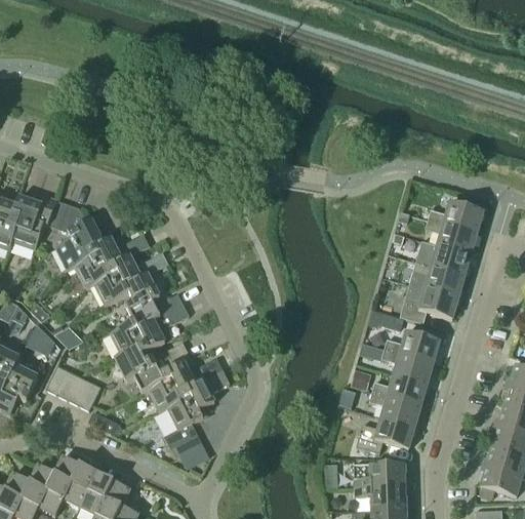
[(15,205),(9,222),(16,224),(10,241),(11,241),(35,249),(43,224),(47,225),(55,200),(44,196),(41,204),(17,196),(14,204),(15,205)]
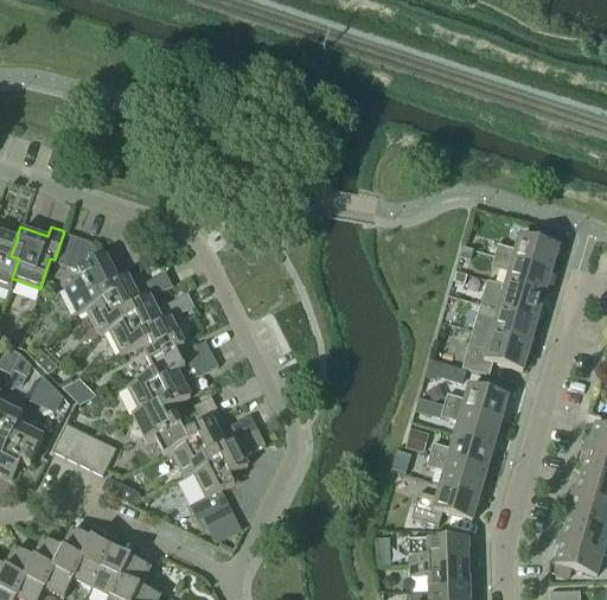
[(0,230),(0,285),(10,288),(13,279),(12,279),(19,259),(11,256),(18,237),(17,236),(0,230)]
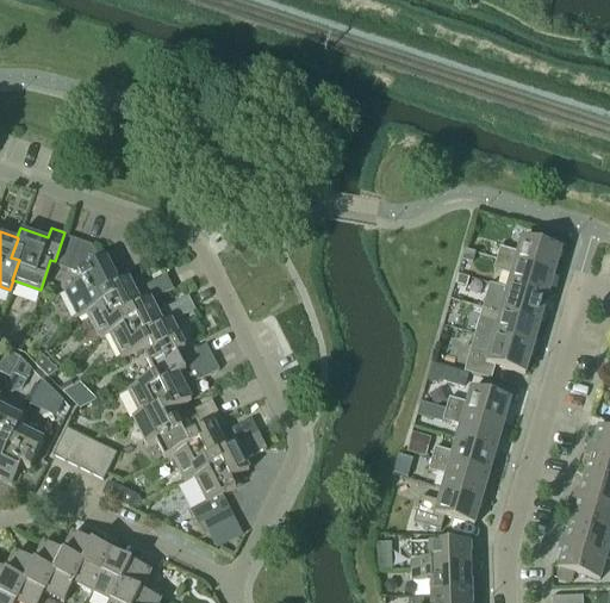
[(64,232),(55,261),(68,266),(78,237),(64,232)]
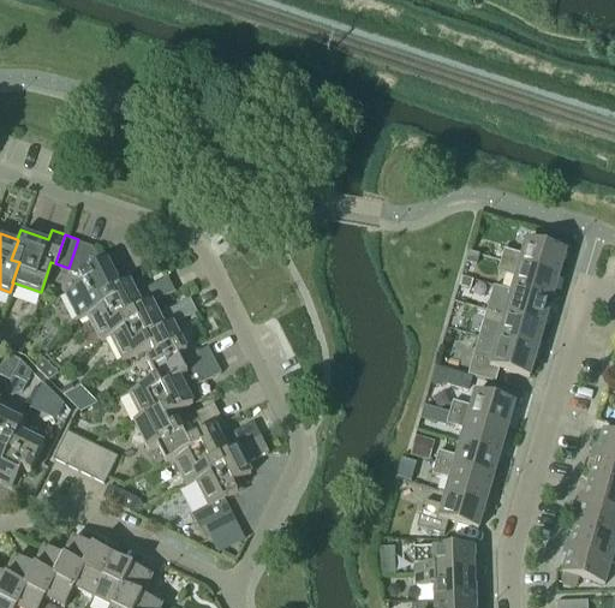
[(557,273),(566,248),(526,237),(523,250),(503,245),(500,257),(557,273)]
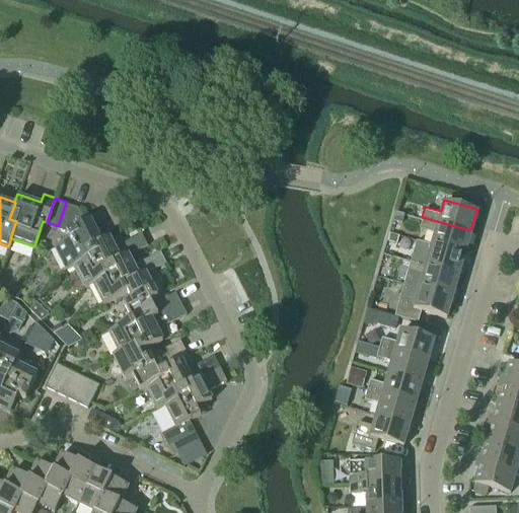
[(69,236),(54,244),(66,267),(74,263),(89,254),(85,247),(101,239),(100,238),(89,217),(85,219),(78,206),(66,202),(58,226),(66,229),(69,236)]
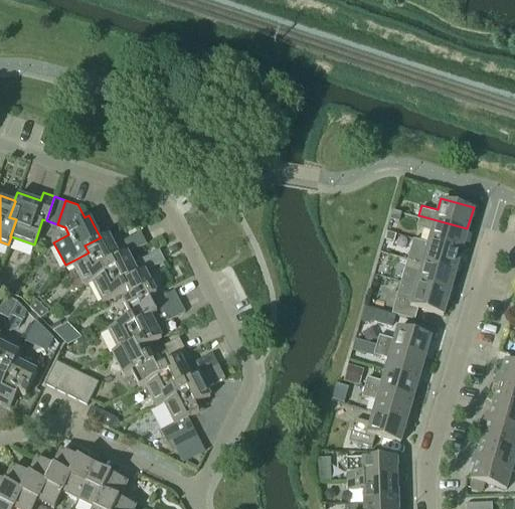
[(392,207),(389,216),(398,218),(401,209),(392,207)]
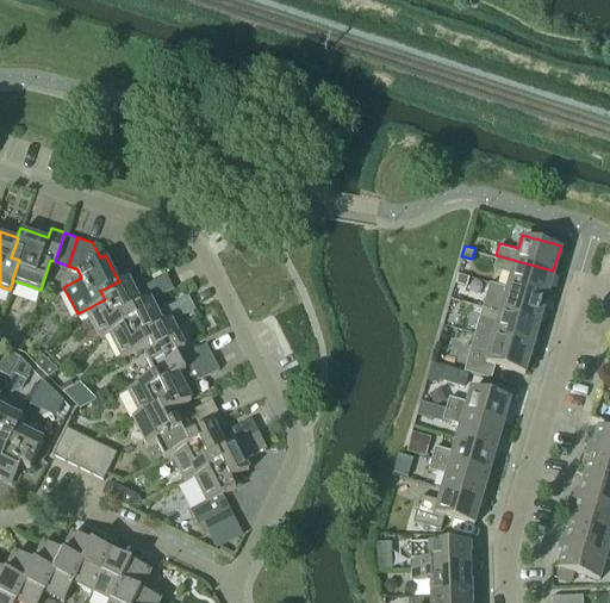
[(546,296),(553,271),(496,255),(492,266),(511,272),(508,285),(546,296)]
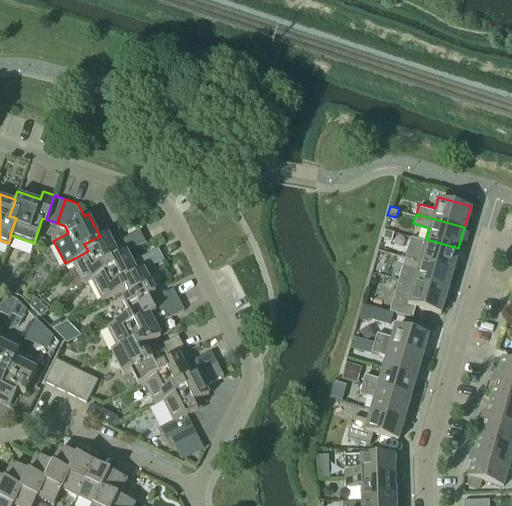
[(88,251),(73,259),(84,280),(91,276),(106,268),(103,261),(126,249),(145,239),(139,228),(113,242),(107,231),(99,235),(100,236),(84,244),(88,251)]
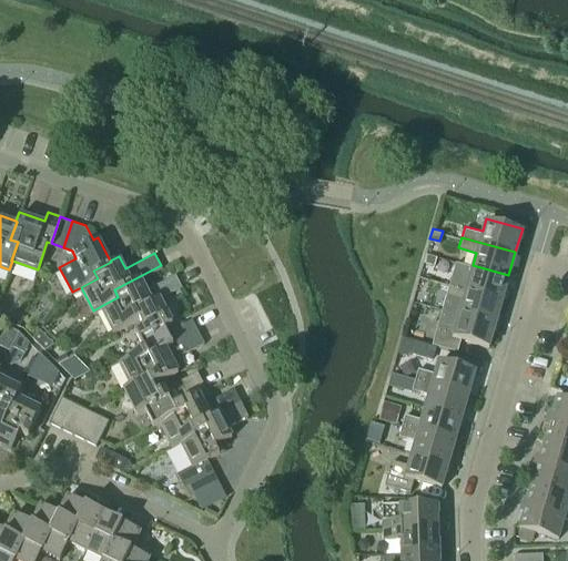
[(508,275),(473,265),(455,259),(448,283),(501,298),(508,275)]
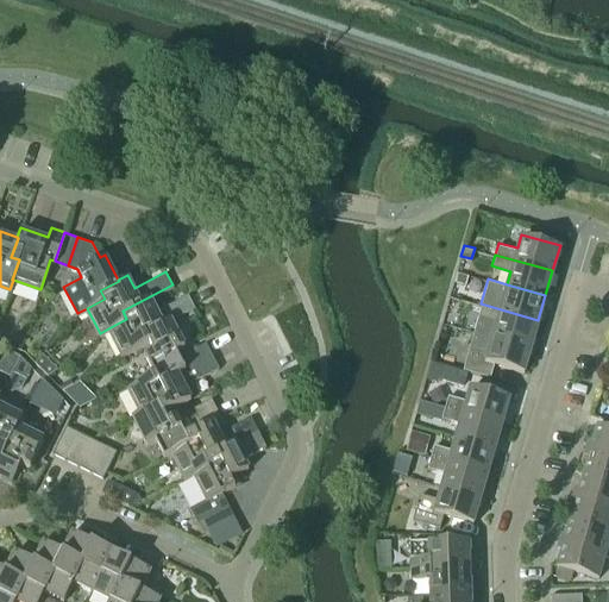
[(126,319),(108,328),(121,355),(149,340),(145,331),(170,318),(194,306),(188,293),(156,308),(150,296),(123,311),(126,319)]
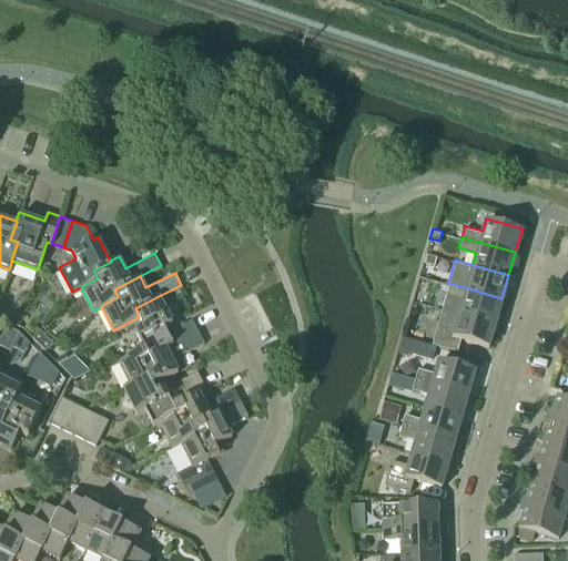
[(495,322),(501,298),(448,283),(442,306),(495,322)]
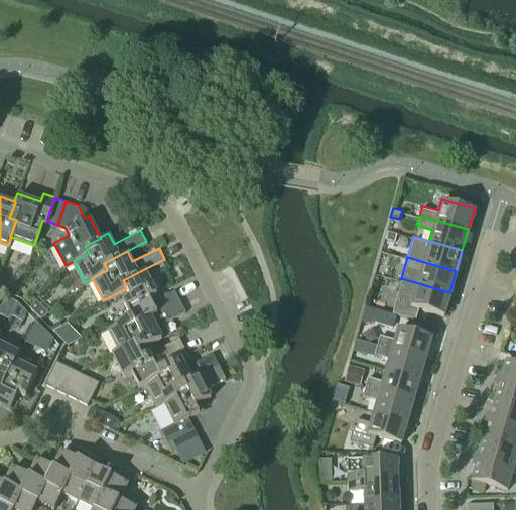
[(130,295),(122,299),(130,314),(131,314),(135,322),(179,299),(174,288),(151,300),(149,296),(156,292),(144,269),(123,280),(126,288),(130,295)]
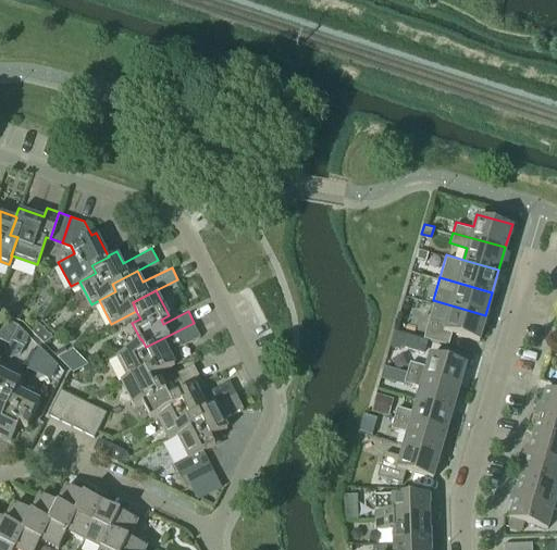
[(479,338),(485,315),(433,300),(423,336),(448,344),(452,330),(479,338)]
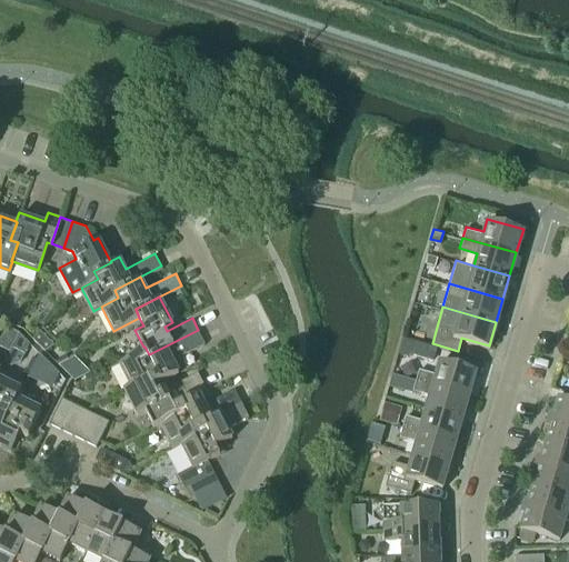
[(6,324),(0,335),(0,343),(10,349),(12,344),(19,331),(6,324)]
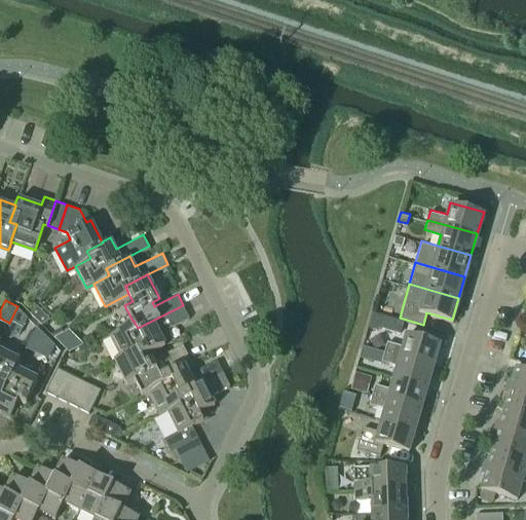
[(36,303),(30,310),(41,321),(48,316),(36,303)]
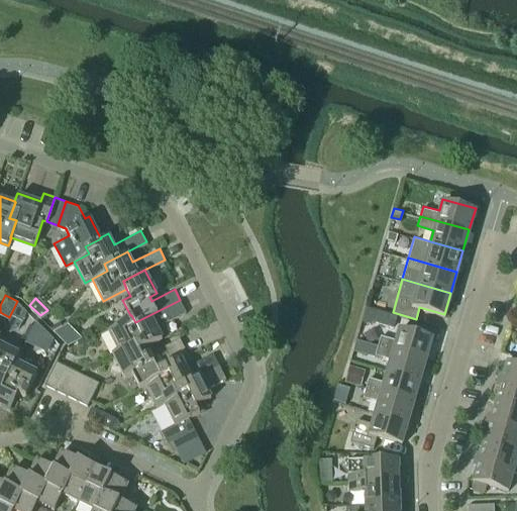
[(130,315),(108,327),(119,348),(134,341),(138,348),(145,344),(162,336),(157,325),(186,310),(180,300),(135,322),(131,315),(130,315)]
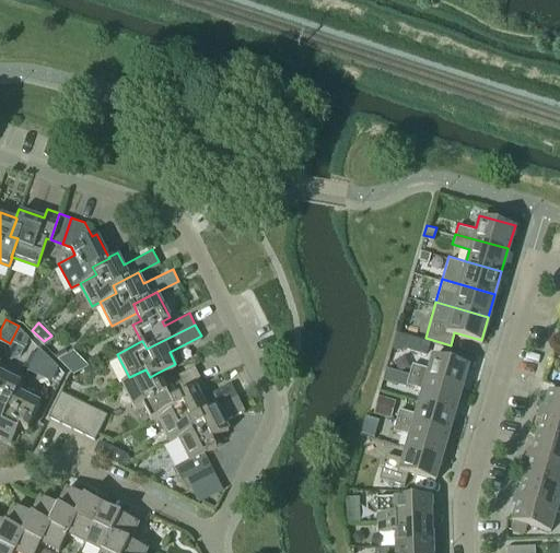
[(23,345),(28,336),(19,326),(12,339),(23,345)]
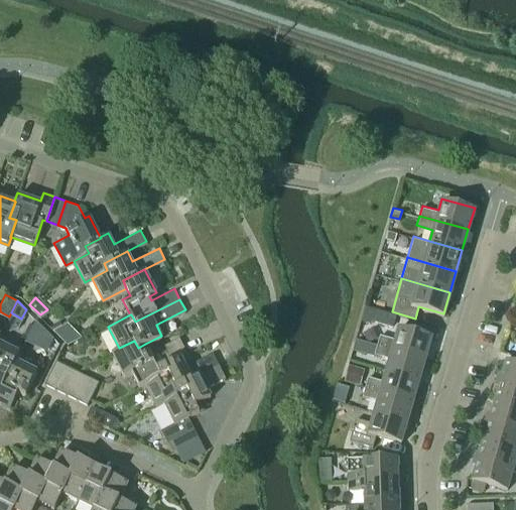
[(365,304),(360,320),(375,320),(378,308),(365,304)]
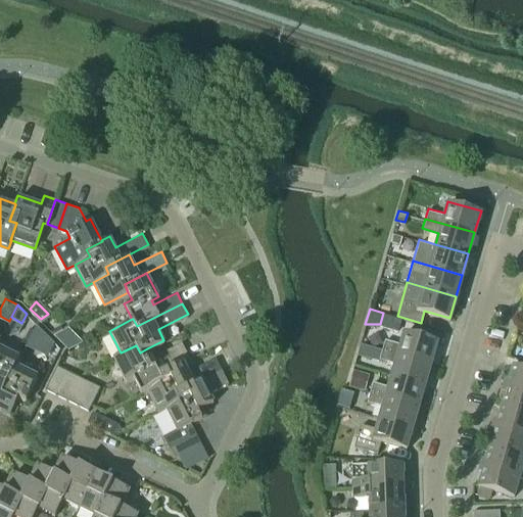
[(383,313),(380,324),(398,330),(402,318),(383,313)]
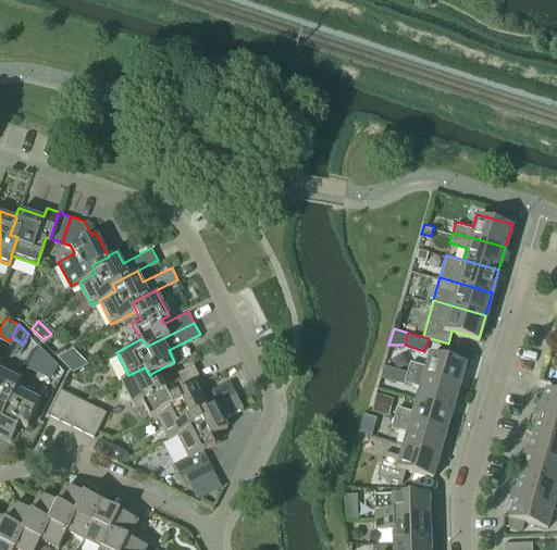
[(459,385),(466,361),(430,351),(426,364),(409,360),(407,370),(459,385)]
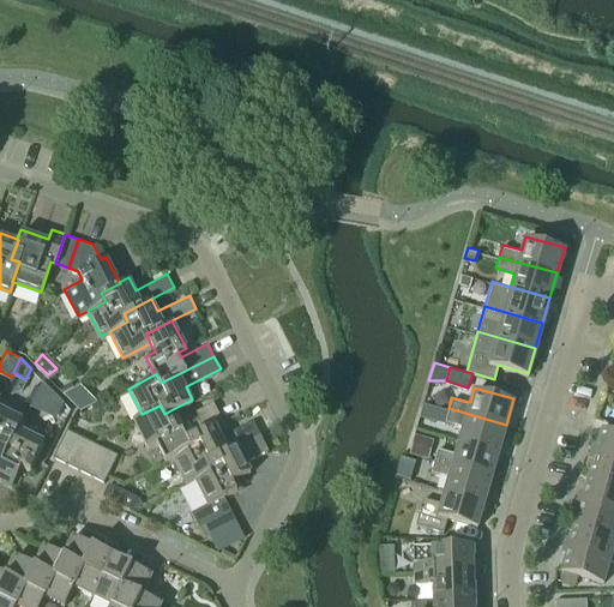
[(47,406),(59,412),(65,401),(54,390),(47,406)]
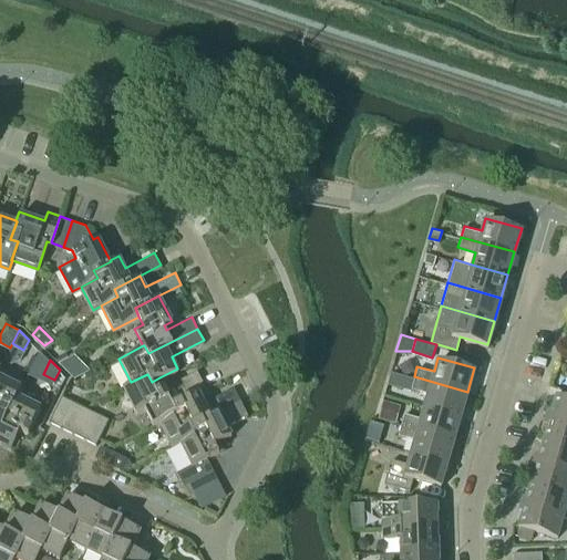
[(391,370),(388,381),(401,384),(404,374),(391,370)]
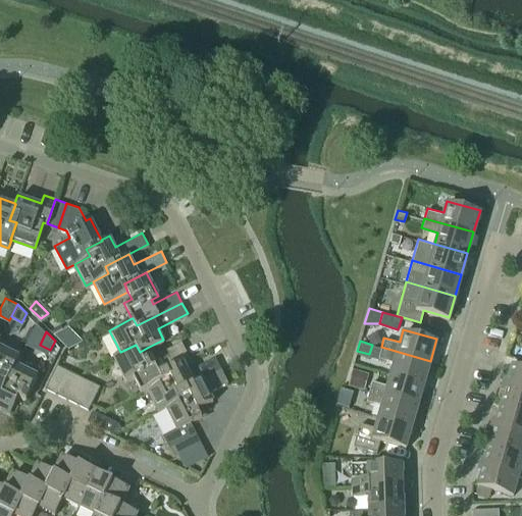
[(120,352),(113,355),(125,379),(133,375),(141,391),(162,378),(158,371),(169,366),(183,359),(187,357),(183,351),(166,359),(161,351),(151,356),(147,348),(140,352),(136,345),(120,352)]
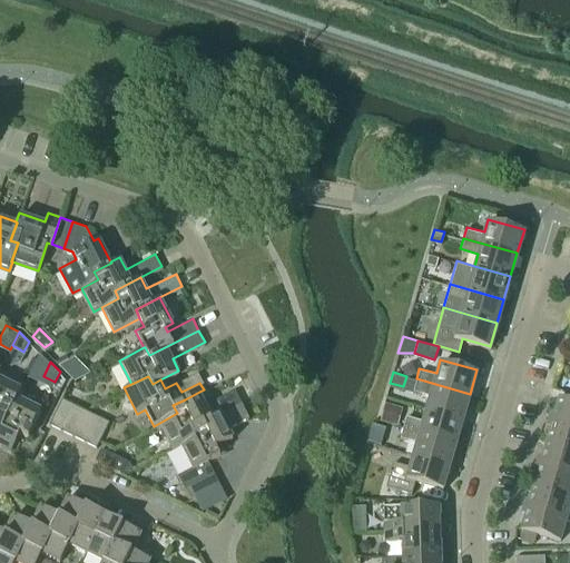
[(21,388),(0,377),(0,410),(8,413),(16,396),(17,396),(21,388)]
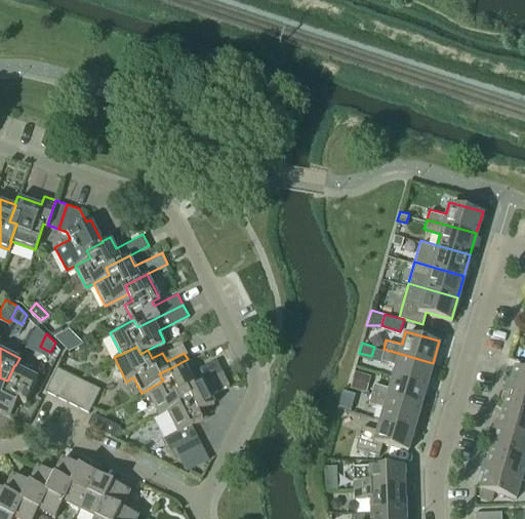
[(427,385),(433,363),(384,349),(380,359),(396,363),(393,374),(427,385)]
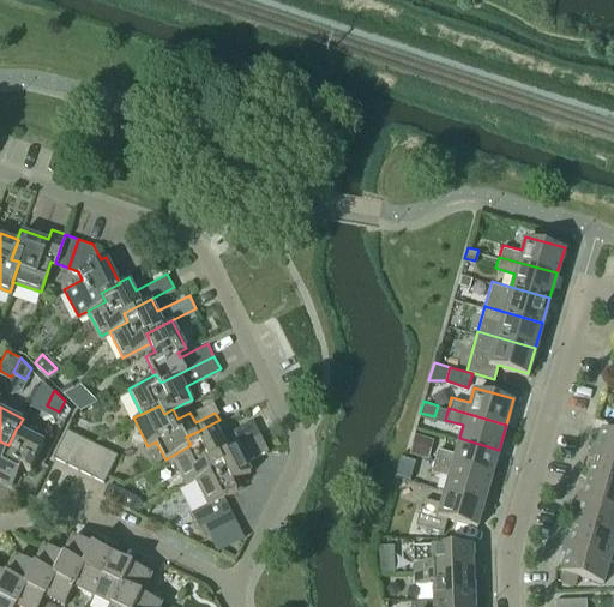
[(191,445),(166,460),(173,456),(186,481),(196,476),(214,467),(209,458),(236,444),(259,432),(253,419),(221,436),(215,422),(199,431),(186,437),(191,445)]
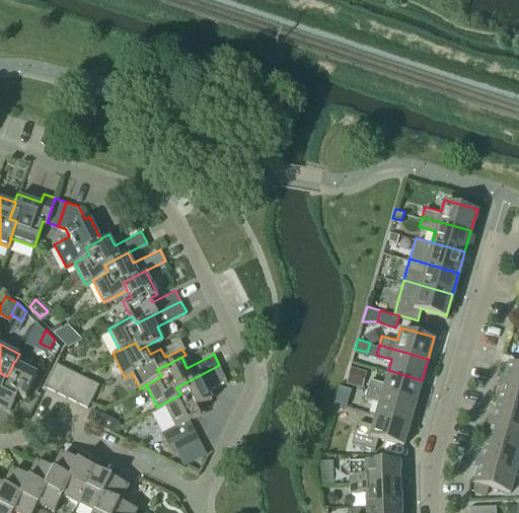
[(518,383),(518,361),(509,359),(503,379),(518,383)]
